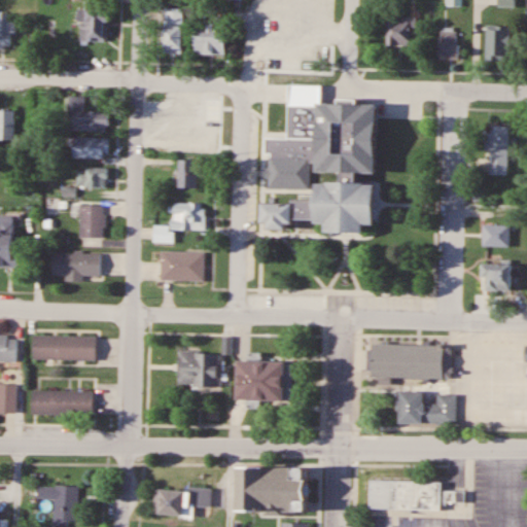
[(108,8),(80,8),(80,41),(108,41),(108,8)]
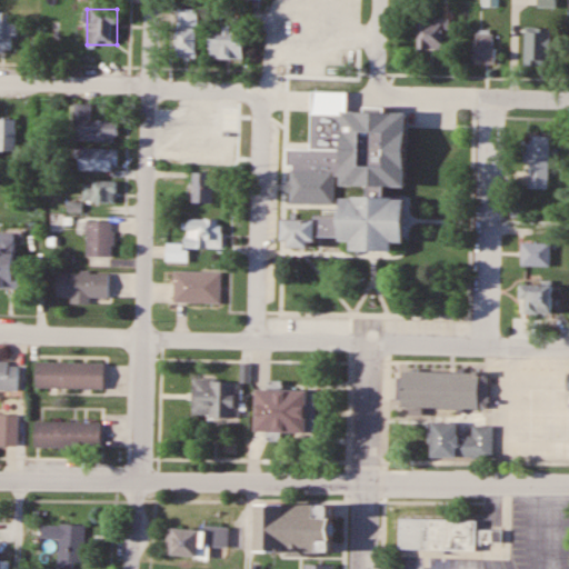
[(177,57),(197,57),(197,9),(177,9),(177,57)]
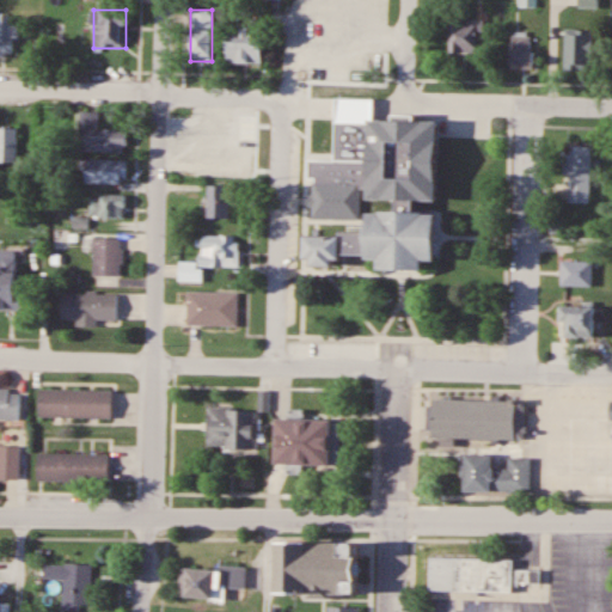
[(0,53),(13,53),(13,40),(16,40),(16,17),(0,16),(0,53)]
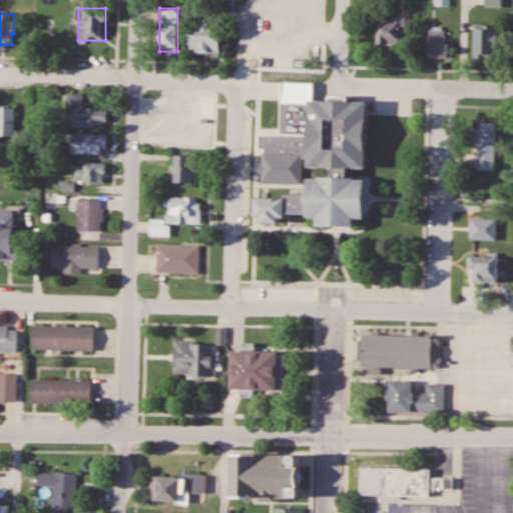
[(401,26),(405,26),(405,17),(377,17),(377,43),(401,43),(401,26)]
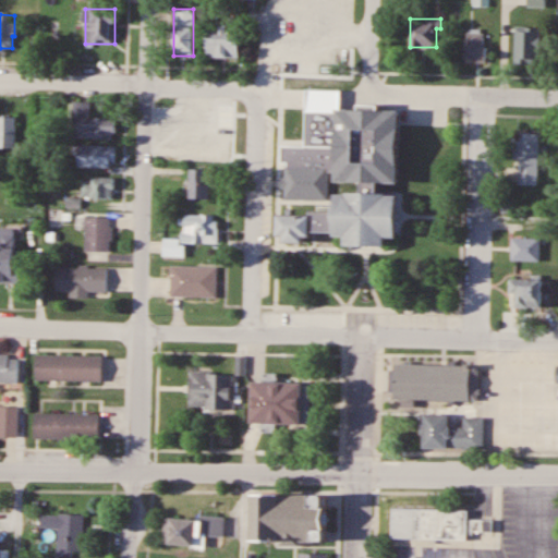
[(206,57),(239,57),(239,21),(206,21),(206,57)]
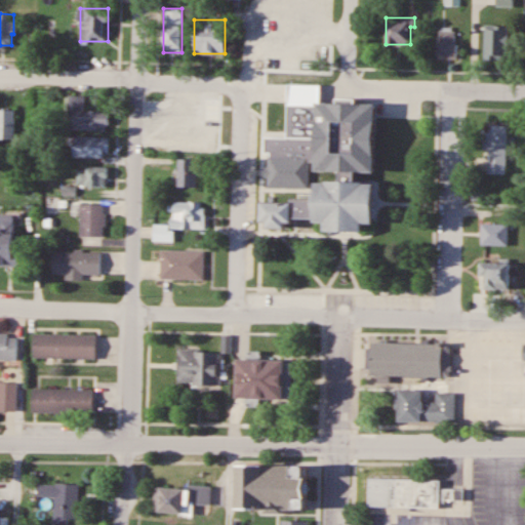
[(509,59),(509,25),(485,25),(485,59),(509,59)]
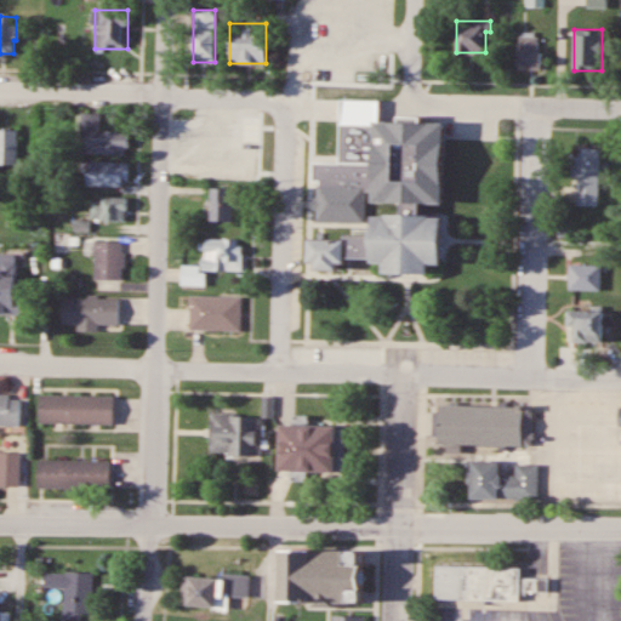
[(518,70),(540,70),(540,32),(518,32),(518,70)]
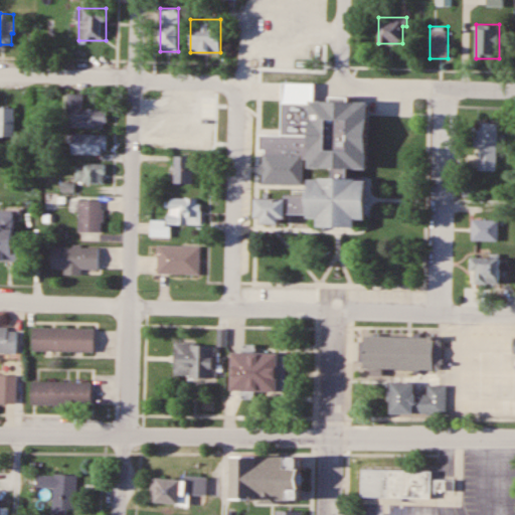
[(64,94),(64,127),(107,128),(107,109),(83,109),(83,94),(64,94)]
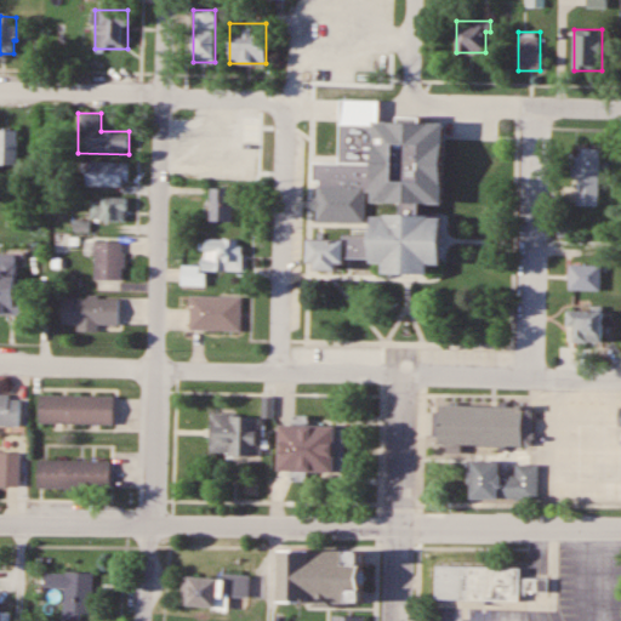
[(18,129),(0,129),(0,164),(18,165),(18,129)]
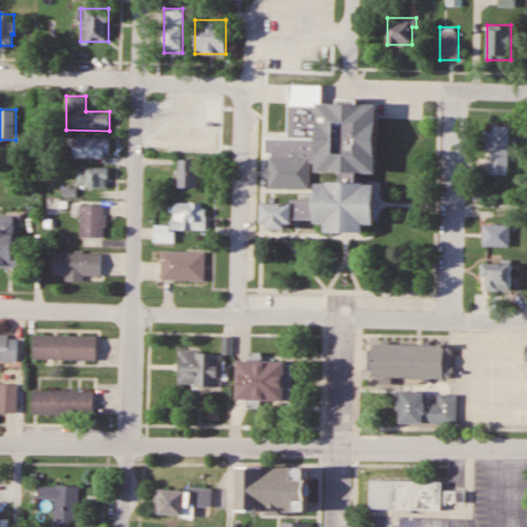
[(508,126),(489,126),(489,175),(508,175),(508,126)]
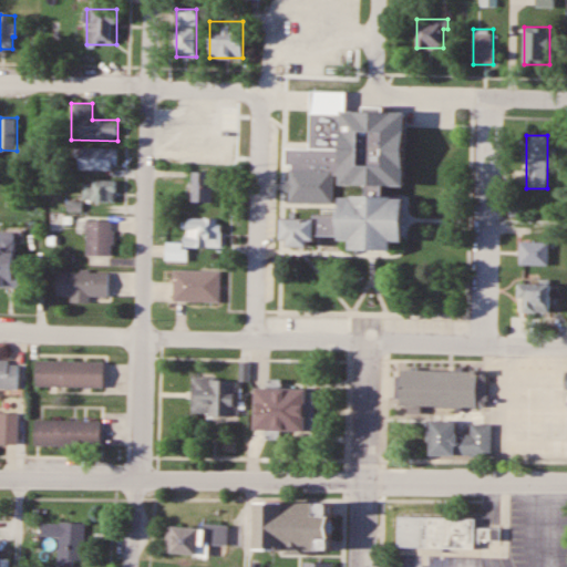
[(76,171),(117,171),(117,147),(76,147),(76,171)]
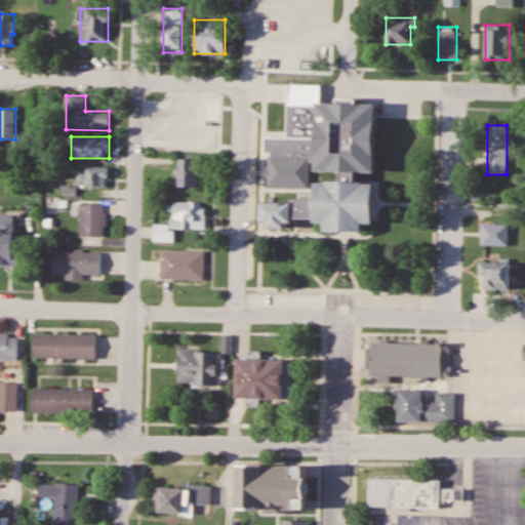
[(267,188),(310,188),(310,155),(267,154),(267,188)]
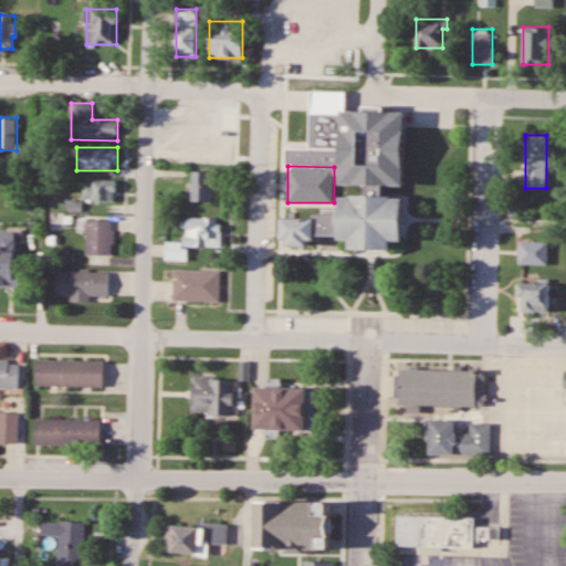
[(212,171),(191,171),(191,201),(212,201),(212,171)]
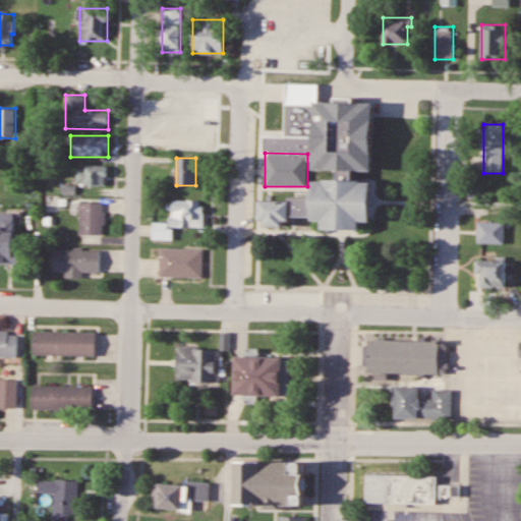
[(77,185),(106,185),(106,166),(77,166),(77,185)]
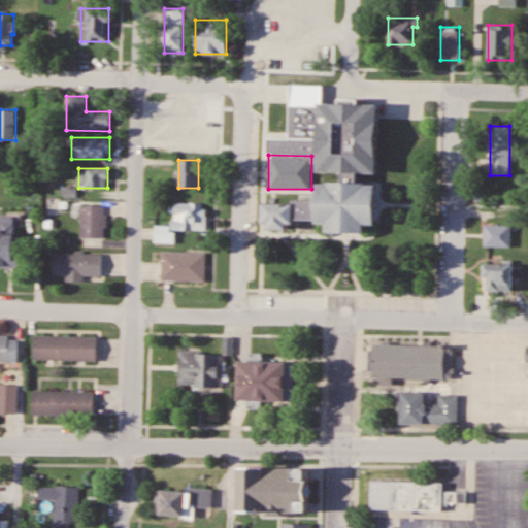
[(365,232),(365,224),(375,225),(375,183),(316,183),(316,224),(325,224),(325,232),(365,232)]
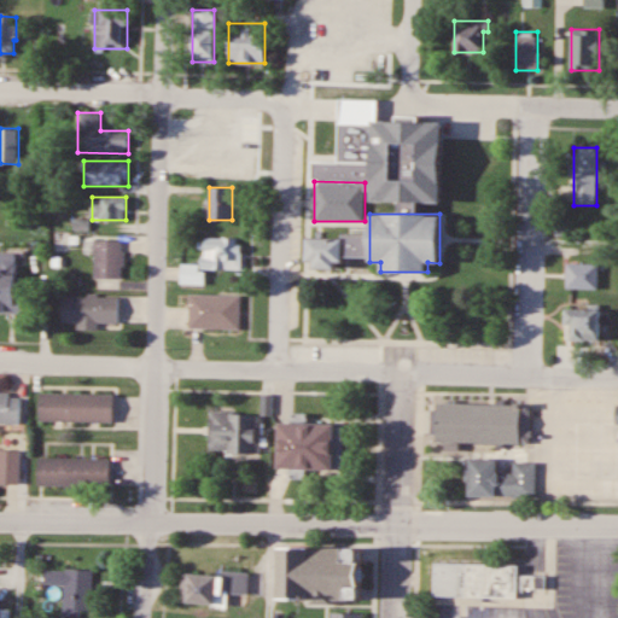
[(240,238),(199,238),(199,264),(181,264),(181,284),(204,284),(204,269),(240,269),(240,238)]
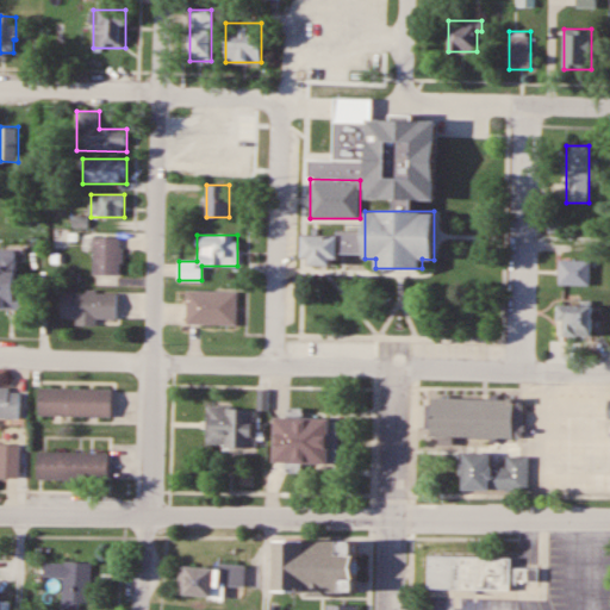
[(340,235),(304,235),(304,263),(340,263),(340,235)]
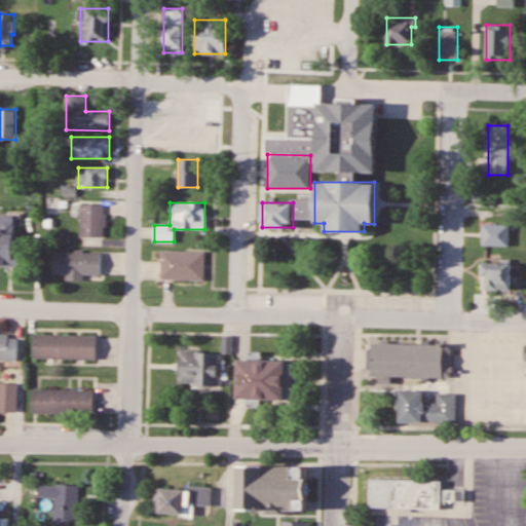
[(81,204),(81,237),(104,237),(104,204),(81,204)]
